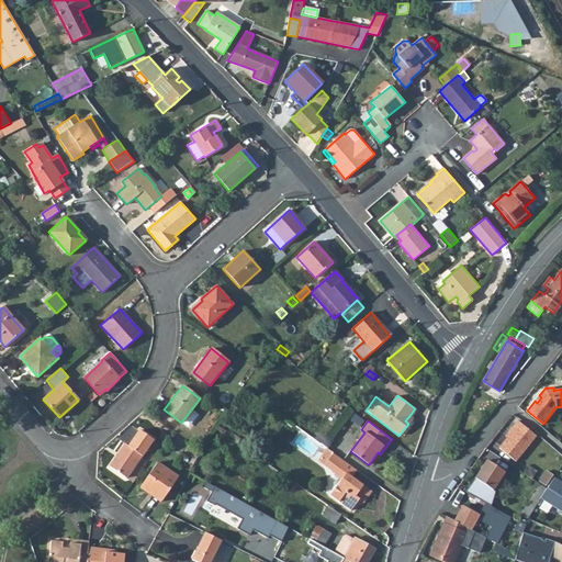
[(516,461),(537,436),(518,420),(513,427),(515,429),(507,438),(499,448),(516,461)]
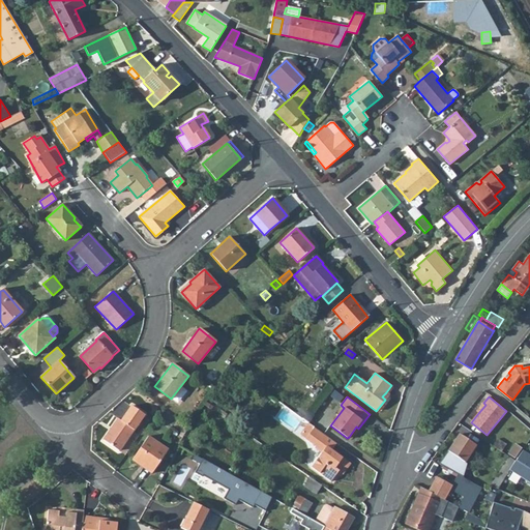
[(476,411),(478,413),(486,405),(483,403),(476,411)]
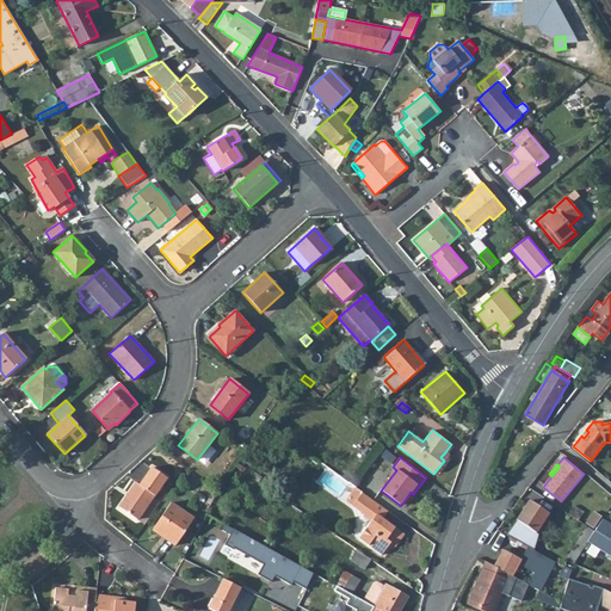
[(345,467),(339,475),(356,487),(362,479),(345,467)]
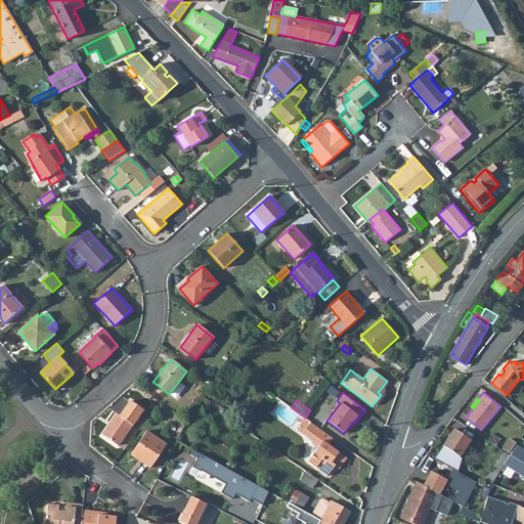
[(120,416),(117,413),(102,435),(118,445),(142,409),(131,401),(120,416)]
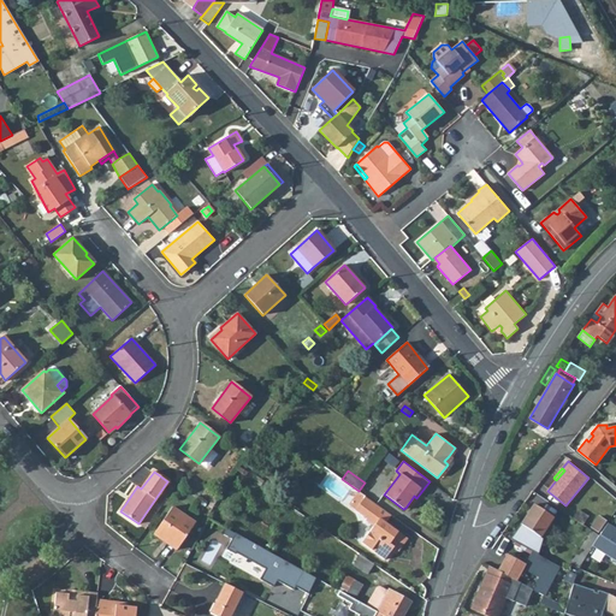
[(385,522),(391,515),(359,492),(353,501),(359,505),(355,510),(367,519),(365,521),(373,527),(361,543),(384,560),(389,552),(390,551),(390,549),(391,546),(392,548),(398,551),(408,539),(385,522)]
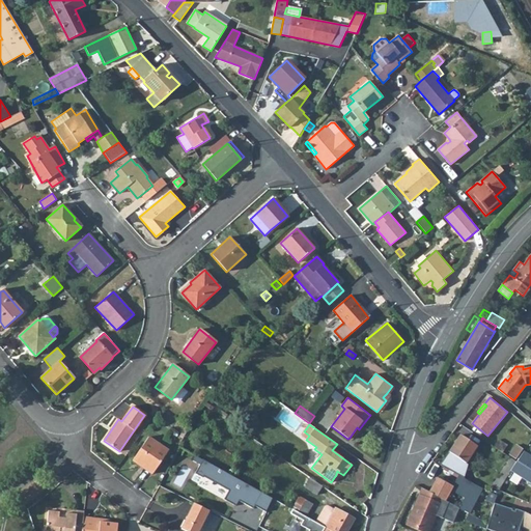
[(350,438),(352,440),(359,429),(357,427),(350,438)]
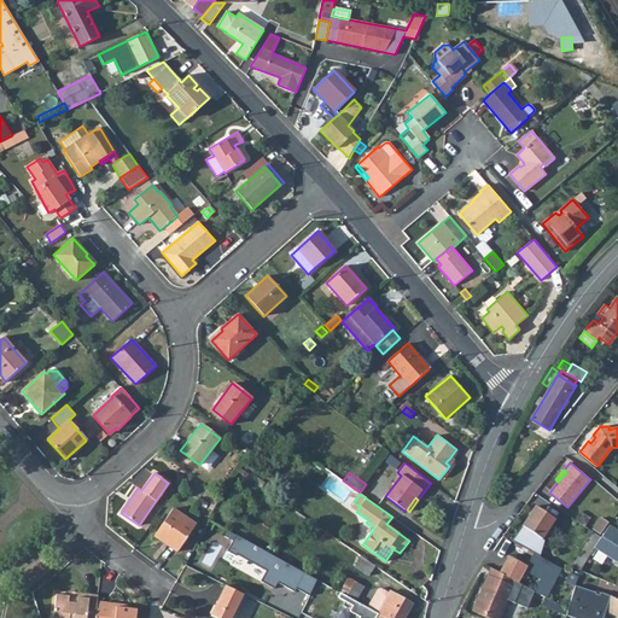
[(173,508),(156,532),(169,542),(167,544),(178,552),(197,524),(173,508)]
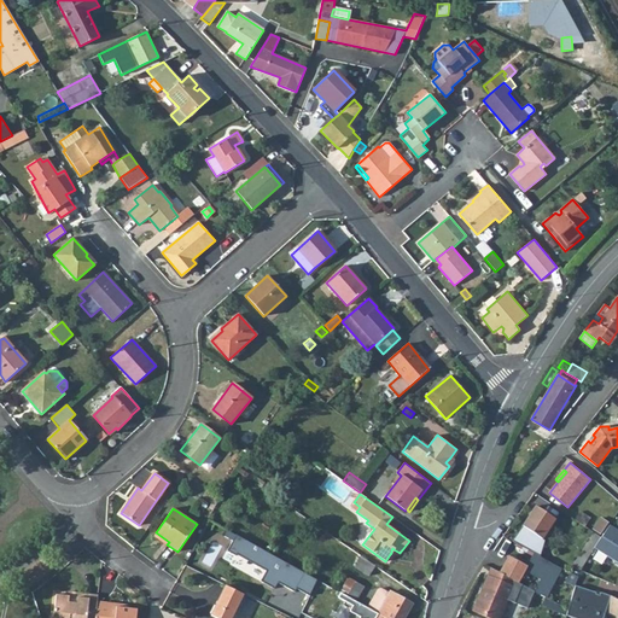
[(531,512),(522,525),(524,528),(512,541),(534,553),(537,554),(543,540),(542,538),(555,519),(540,508),(535,514),(531,512)]
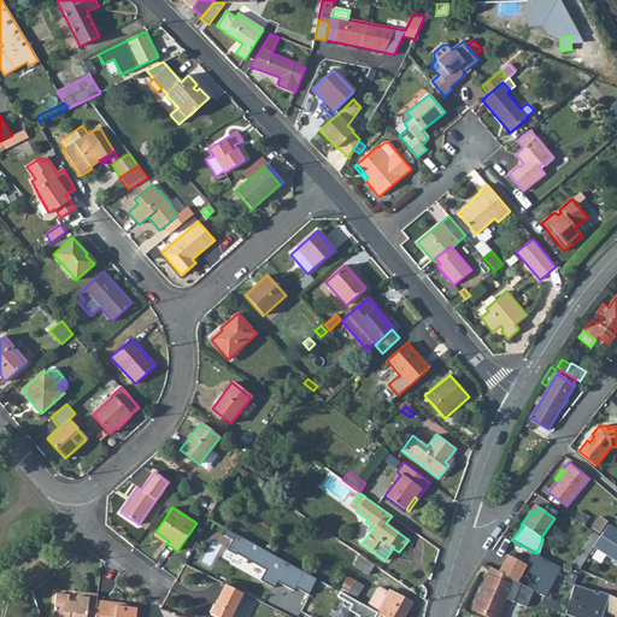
[(583,526),(589,517),(579,511),(574,518),(583,526)]
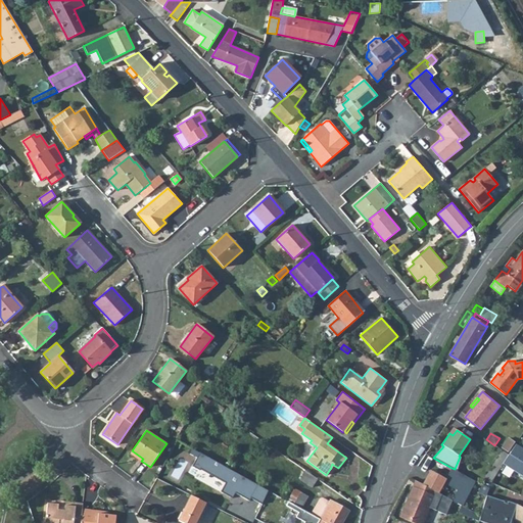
[(522,448),(516,444),(512,448),(508,455),(503,463),(522,475),(522,448)]
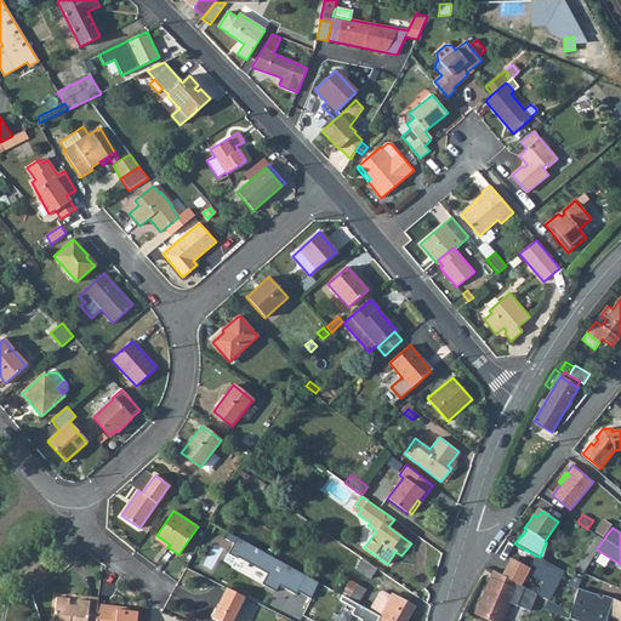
[(603,540),(608,533),(603,529),(598,536),(603,540)]
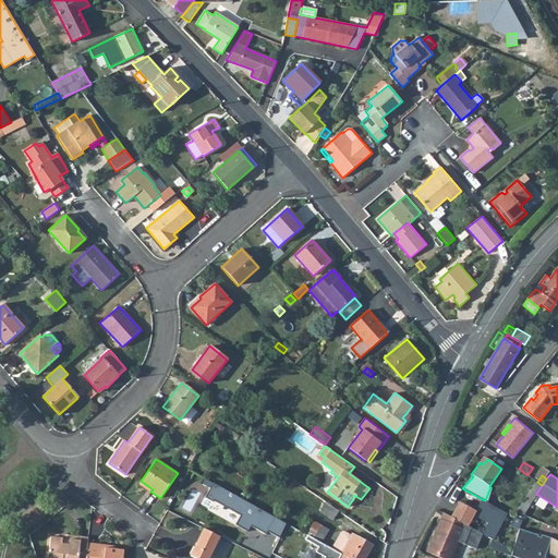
[(138,483),(150,492),(153,489),(141,481),(138,483)]
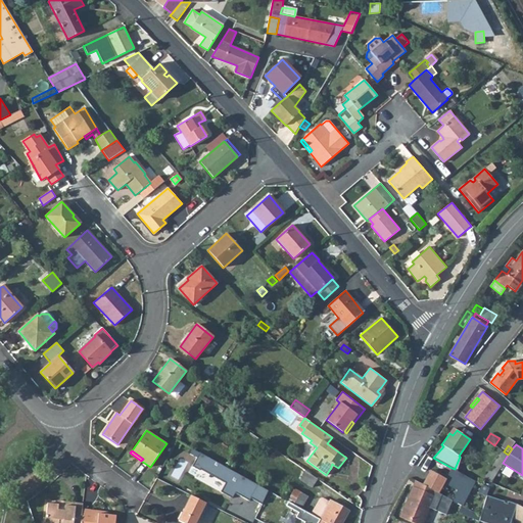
[(485,479),(490,482),(503,463),(508,455),(504,452),(503,450),(485,479)]
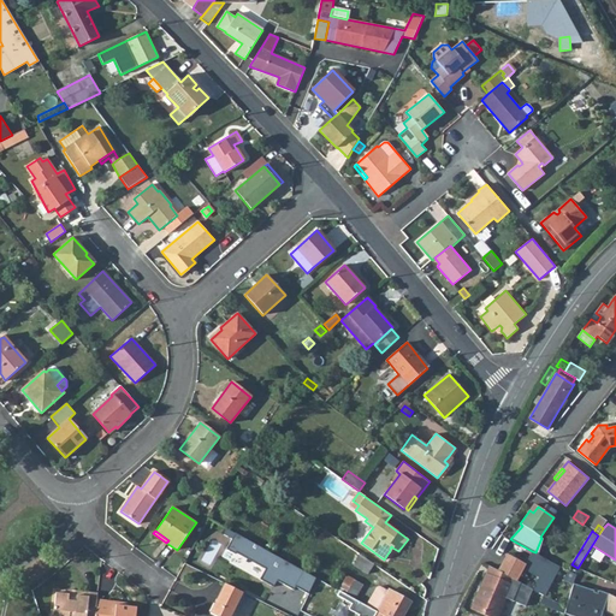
[(315,578),(235,532),(225,549),(234,554),(235,552),(264,569),(259,579),(272,587),(276,581),(292,590),(294,587),(308,594),(315,578)]
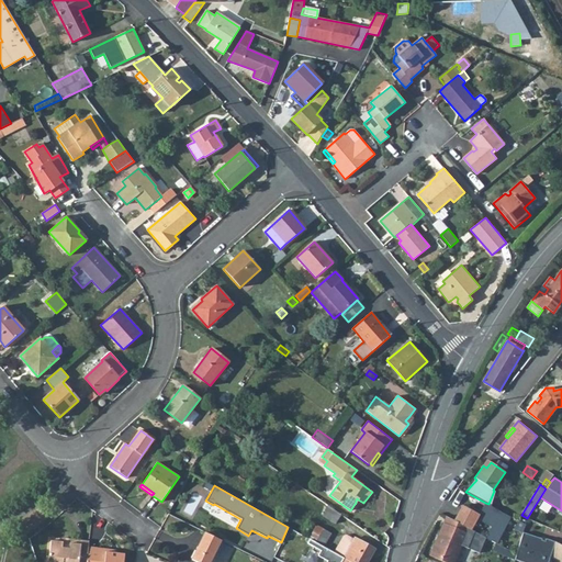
[(496,543),(512,516),(489,504),(485,503),(480,515),(462,505),(454,520),(471,530),(476,519),(491,527),(485,538),(496,543)]
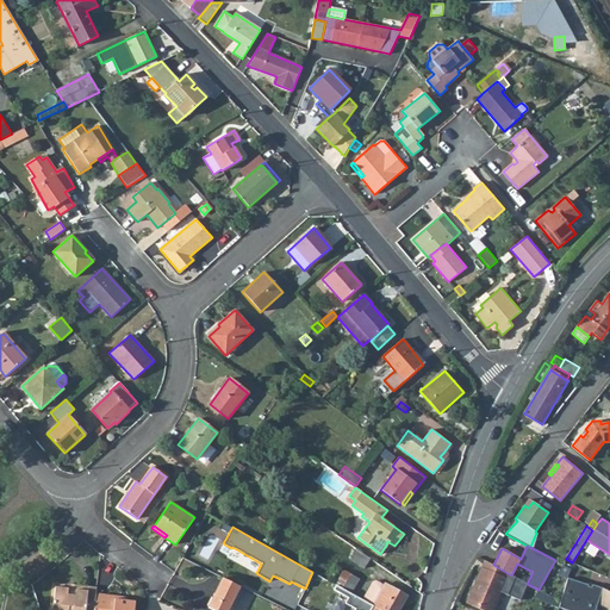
[(363,568),(371,559),(355,548),(348,559),(363,568)]
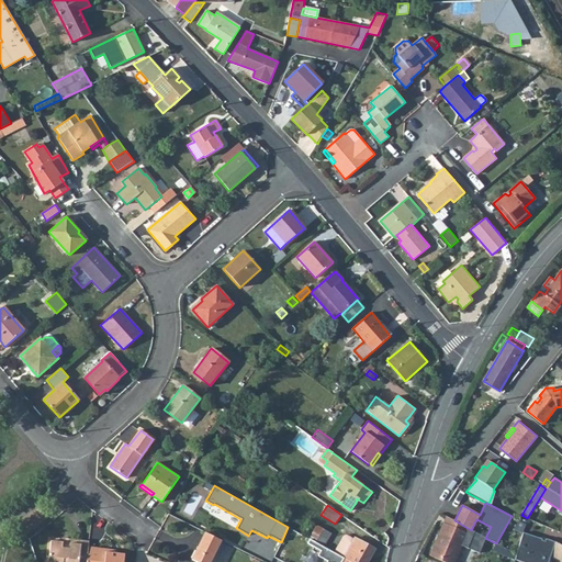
[(447,516),(430,554),(447,561),(453,561),(461,546),(480,552),(484,541),(472,536),(474,531),(471,530),(454,520),(447,516)]
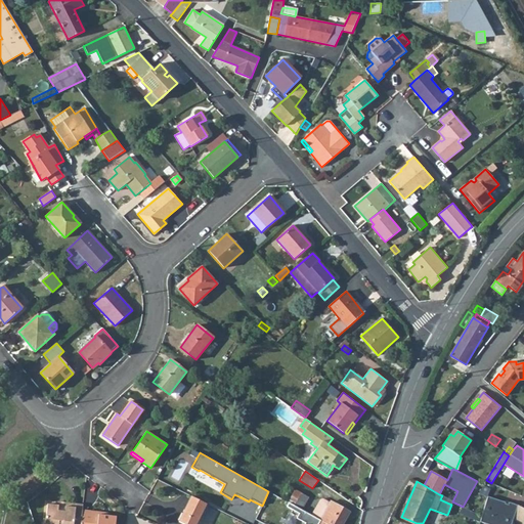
[(491,488),(479,482),(471,499),(484,506),(487,496),(491,488)]
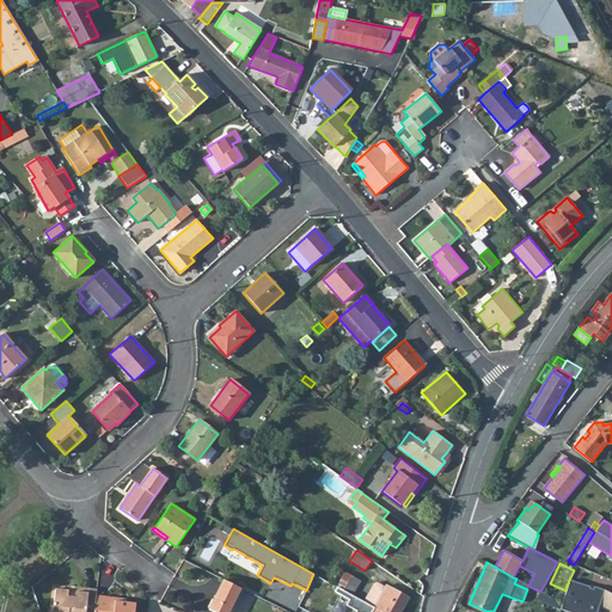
[(352,595),(360,580),(344,571),(336,587),(337,587),(352,595)]
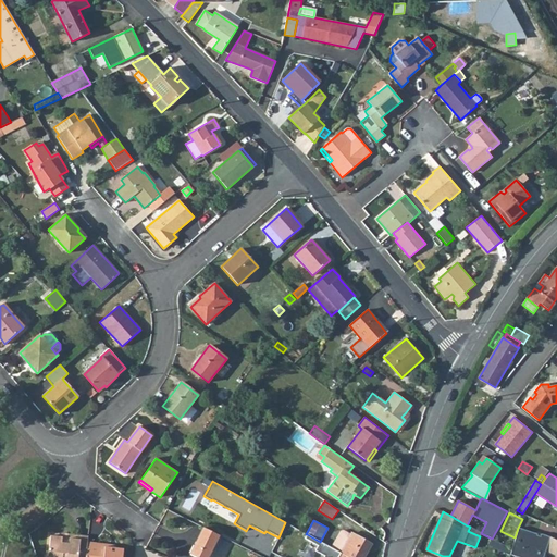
[(481,533),(470,527),(468,531),(480,536),(481,533)]
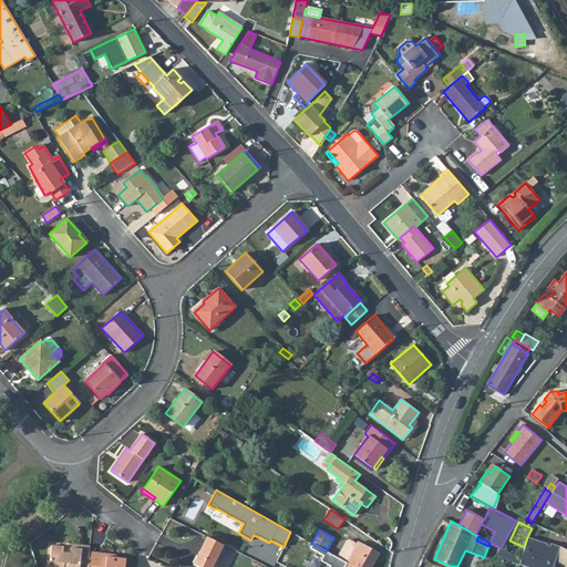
[(198,566),(212,566),(223,545),(207,537),(194,565),(198,566)]
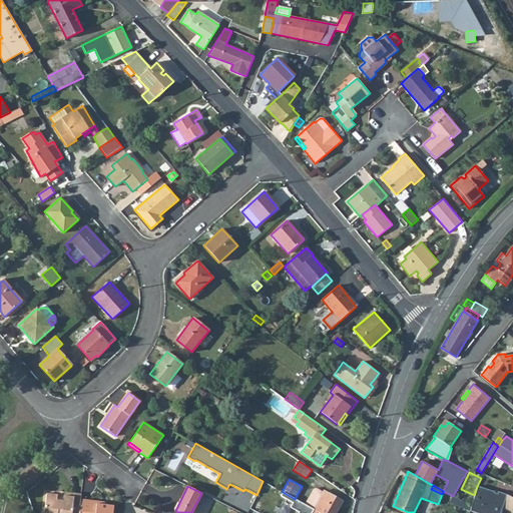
[(474,495),(470,511),(476,512),(500,512),(502,508),(506,495),(497,492),(497,494),(494,493),(494,492),(477,486),(474,495)]
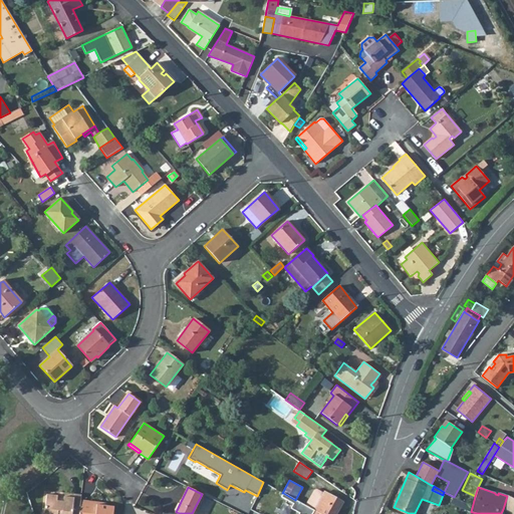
[(335,513),(342,502),(324,492),(323,493),(316,489),(313,490),(304,505),(320,513),(335,513)]
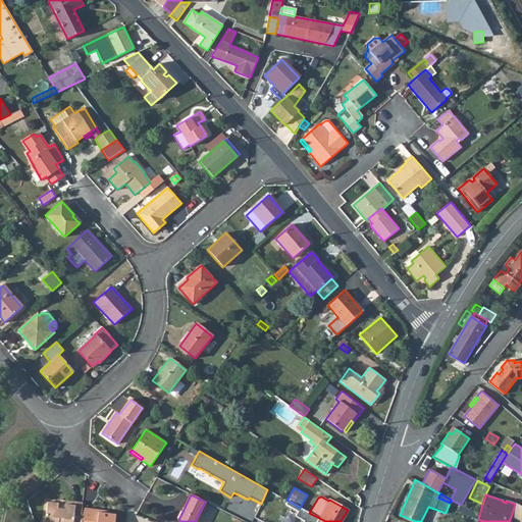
[(80,521),(82,510),(82,508),(83,503),(58,500),(58,504),(57,508),(64,509),(65,505),(75,506),(72,521),(80,521)]
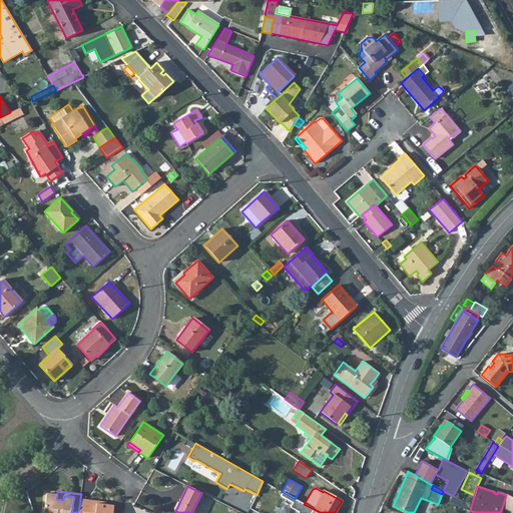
[(56,499),(57,495),(46,493),(43,512),(71,512),(74,497),(64,496),(63,500),(56,499)]
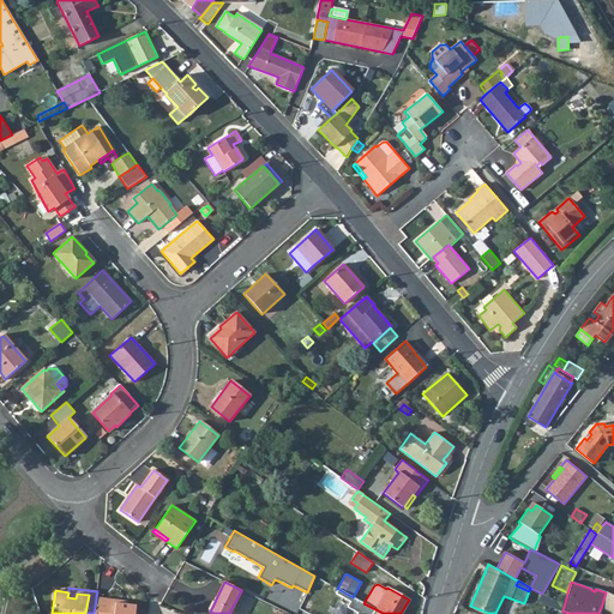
[(613,596),(606,593),(601,608),(613,613),(613,596)]
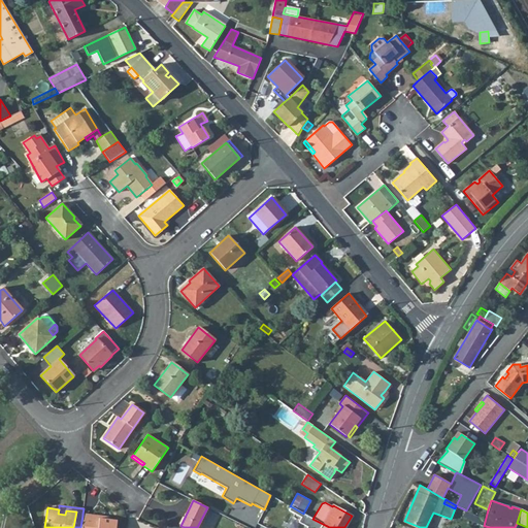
[(329,527),(312,519),(303,514),(301,518),(298,522),(307,527),(306,527),(329,527)]
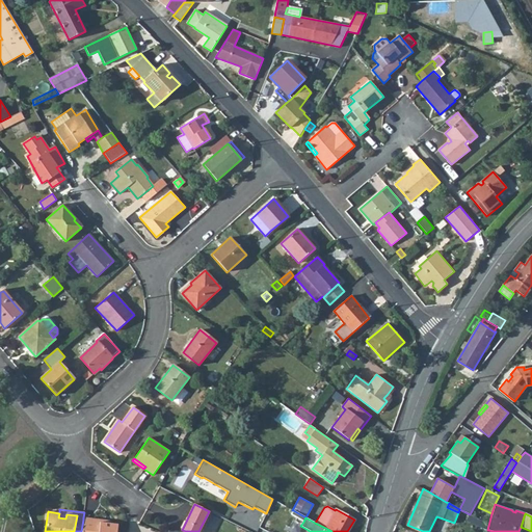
[(116,531),(117,525),(109,524),(83,520),(81,531),(116,531)]
